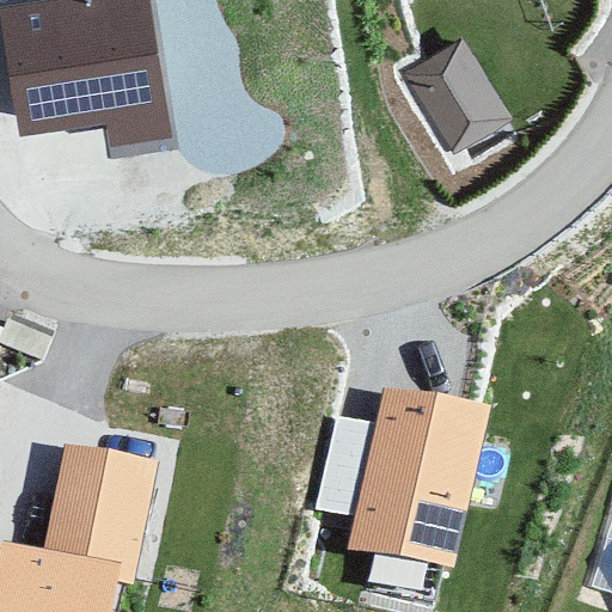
[(146,0),(32,0),(8,4),(28,117),(109,104),(115,135),(167,126),(146,0)]
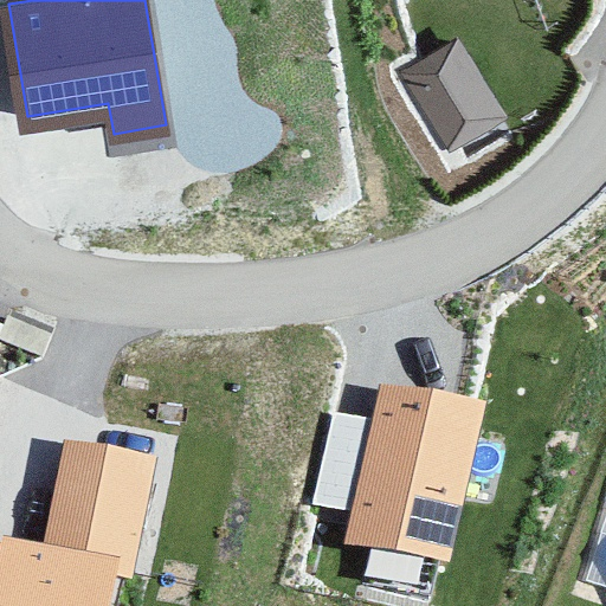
[(445,153),(508,116),(458,32),(395,69),(445,153)]
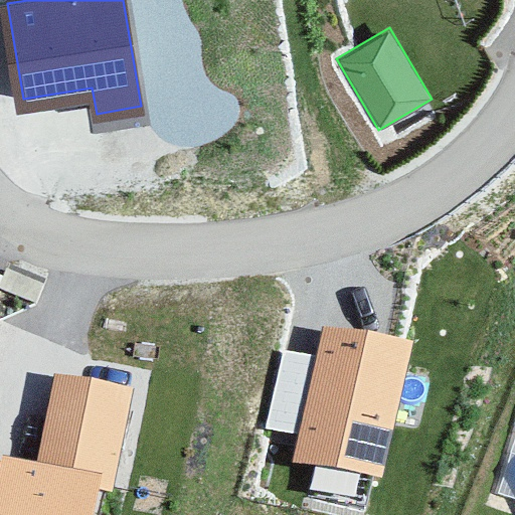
[(299,434),(294,462),(383,480),(411,340),(322,323),(316,354),(299,434)]
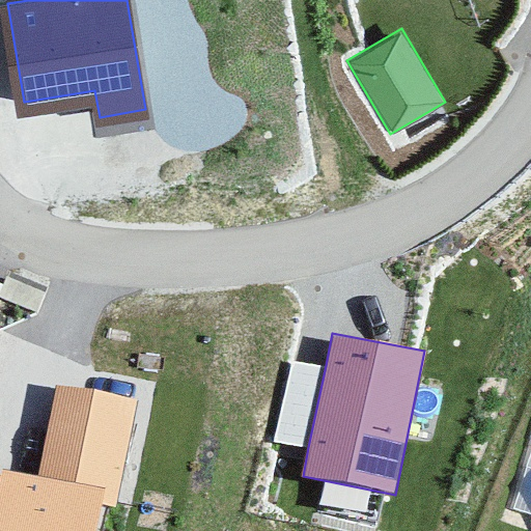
[(308,447),(326,365),(290,358),(274,440),(308,447)]
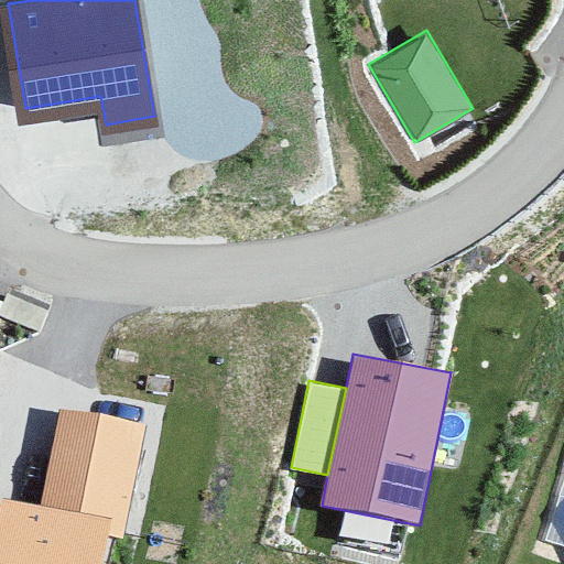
[(62,408),(41,505),(116,520),(114,533),(122,535),(145,425),(62,408)]
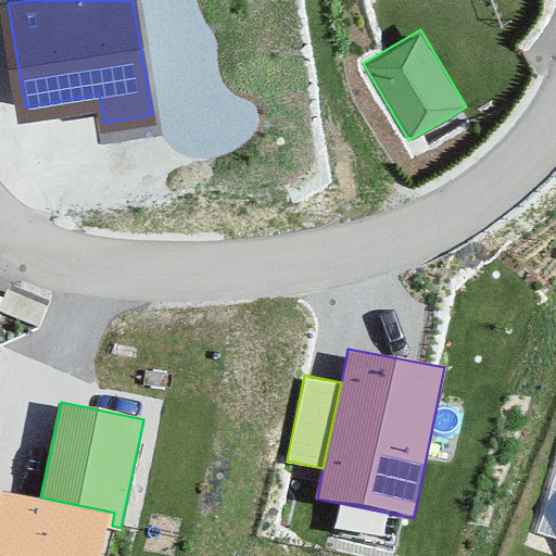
[(105,555),(112,526),(114,513),(40,497),(1,492),(0,501),(0,555),(105,555)]
